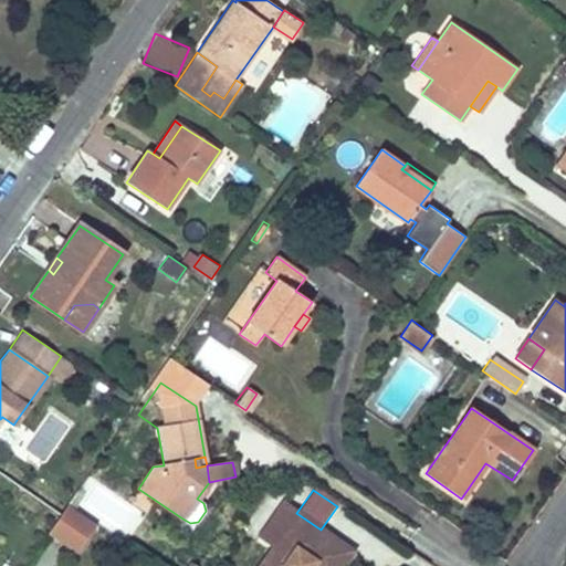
[(60,514),(49,531),(77,552),(96,524),(66,504),(60,514)]
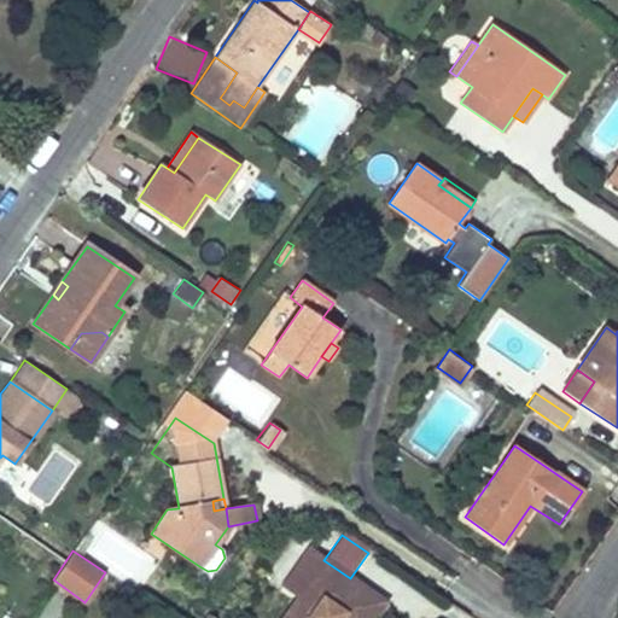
[(283,586),(298,596),(324,560),(308,551),(283,586)]
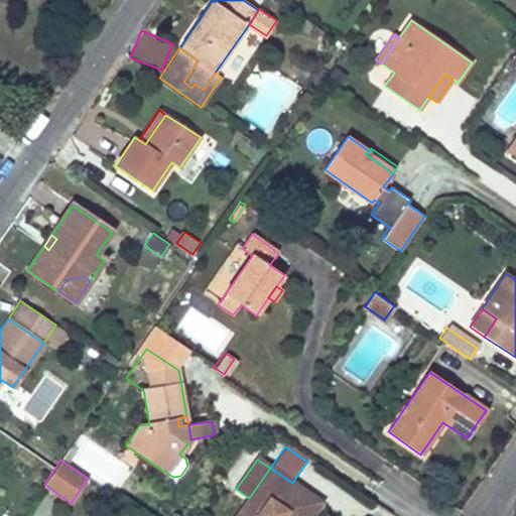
[(270,468),(249,498),(236,515),(310,515),(320,502),(292,483),(270,468)]
